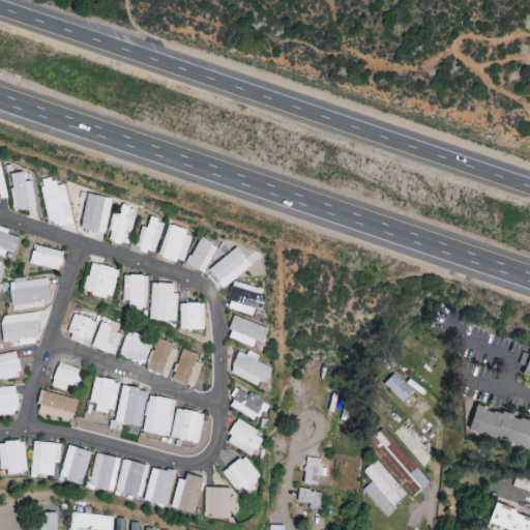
[(30,181),(24,182),(22,172),(7,175),(15,210),(35,206),(30,181)]
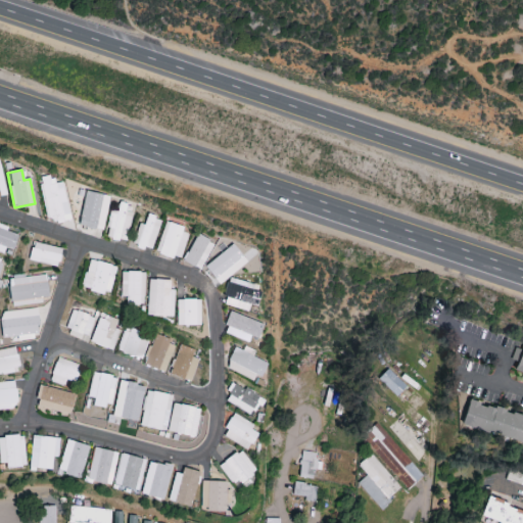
[(62,182),(53,184),(51,175),(39,178),(48,224),(70,220),(62,182)]
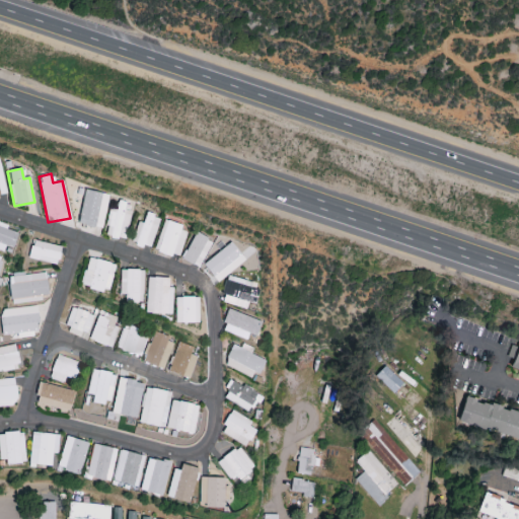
[(109,210),(104,236),(126,240),(131,210),(125,209),(126,202),(118,201),(117,211),(109,210)]
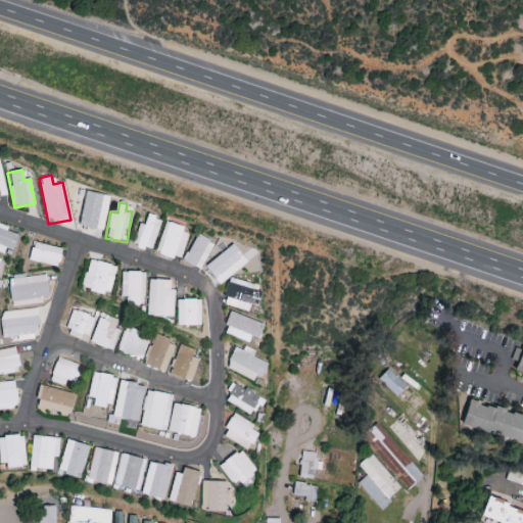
[(144,226),(139,225),(132,245),(143,249),(144,247),(151,249),(161,220),(147,215),(144,226)]
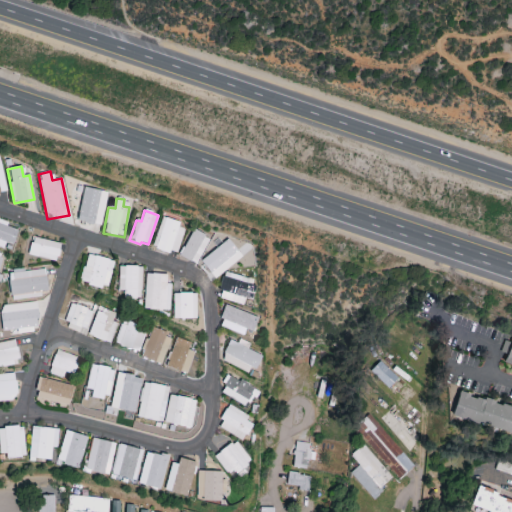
[(176,254),(184,222),(161,217),(154,249),(176,254)]
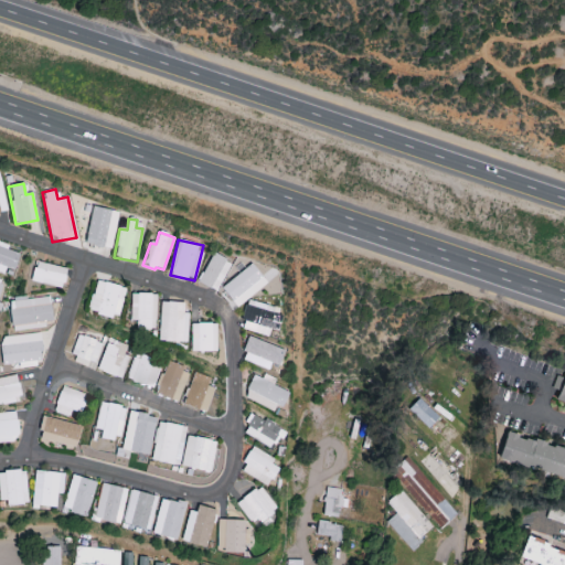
[(0,274),(3,275),(7,267),(13,270),(20,254),(8,249),(10,246),(0,242),(0,274)]
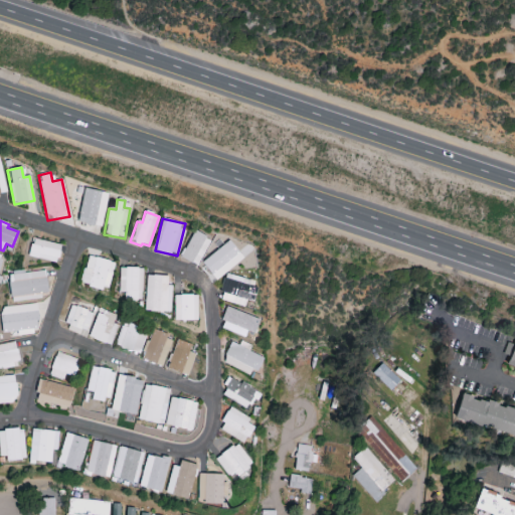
[(180,258),(197,267),(210,239),(193,230),(180,258)]
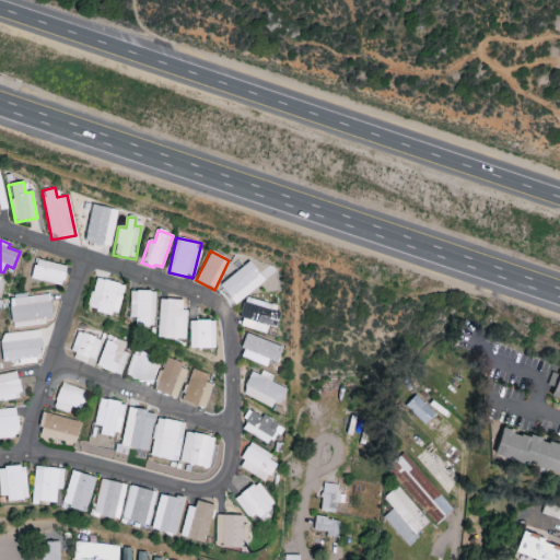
[(244,288),(248,293),(265,280),(248,258),(224,277),(237,293),(244,288)]
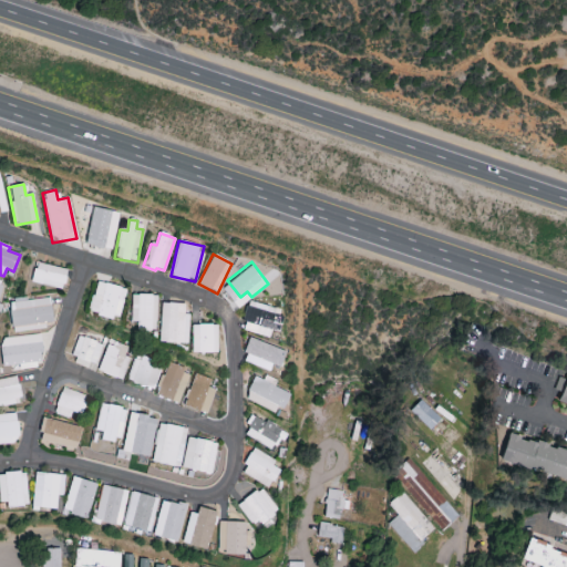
[(63,289),(68,269),(38,263),(33,282),(63,289)]
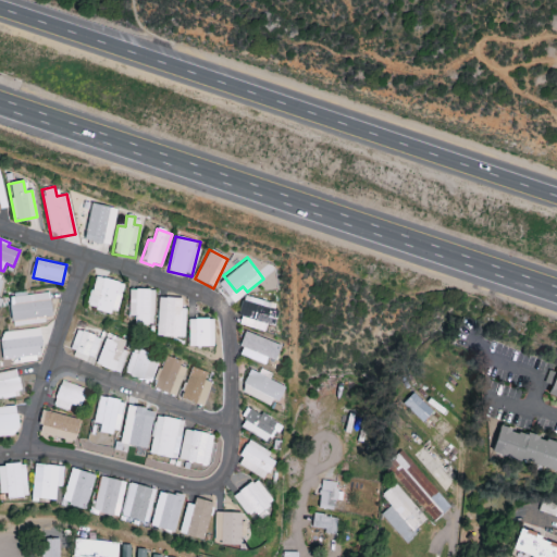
[(123,283),(94,277),(88,308),(119,313),(123,283)]
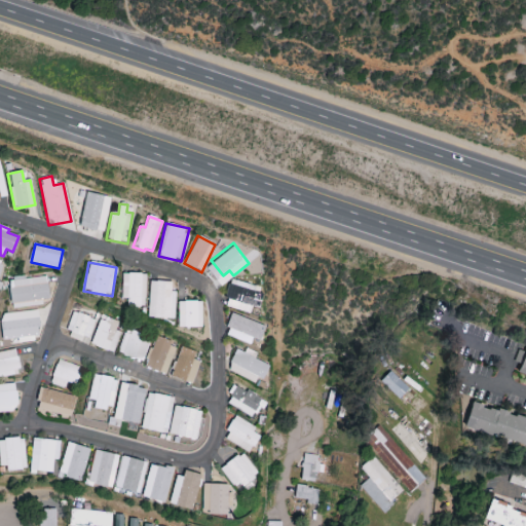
[(122,273),(122,299),(127,299),(127,307),(143,307),(144,273),(122,273)]
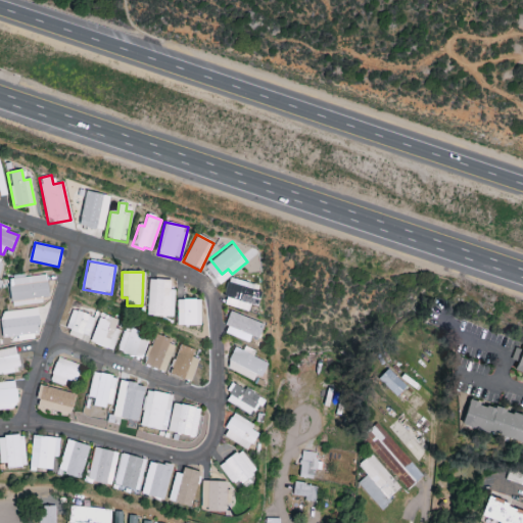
[(13,306),(30,304),(29,299),(49,297),(47,275),(10,279),(13,306)]
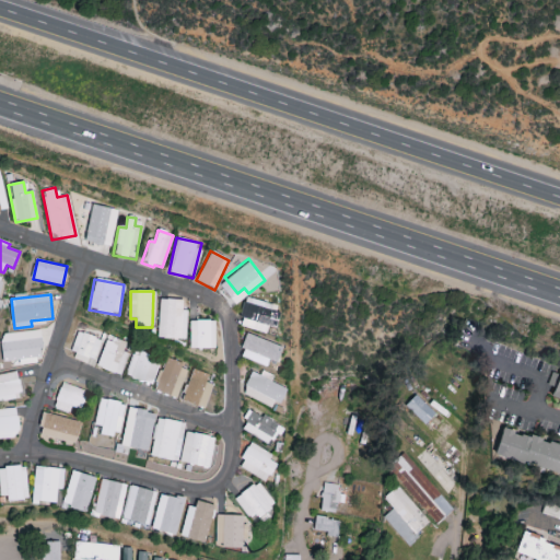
[(279,319),(270,317),(273,306),(247,298),(237,326),(266,335),(268,326),(276,329),(279,319)]
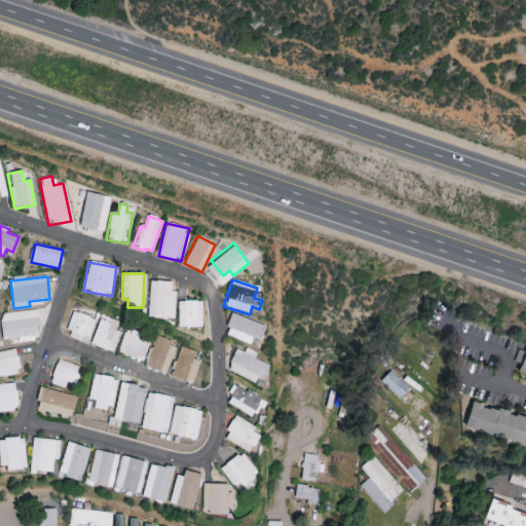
[(165,282),(149,280),(148,317),(175,318),(176,291),(165,291),(165,282)]
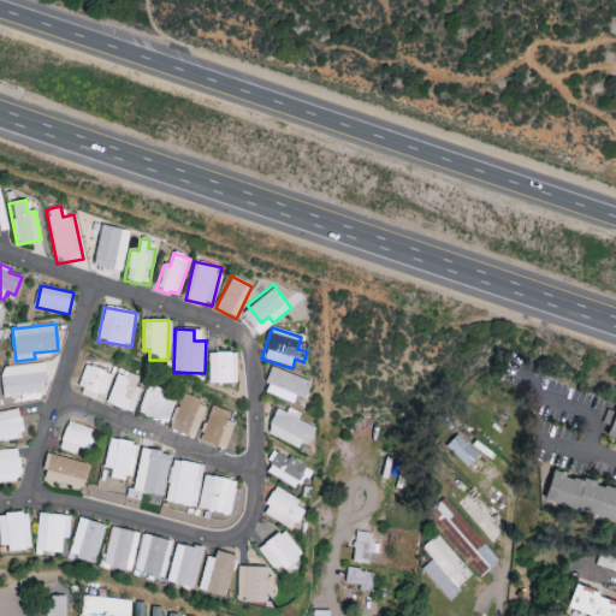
[(237,384),(237,353),(209,353),(209,384),(237,384)]
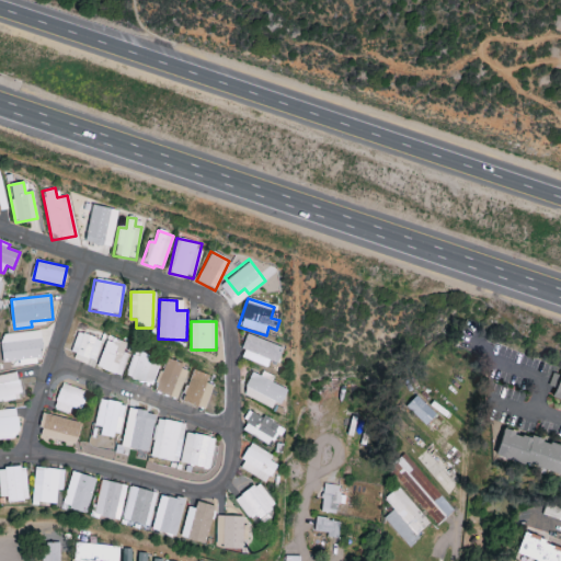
[(44,357),(39,330),(0,335),(3,363),(44,357)]
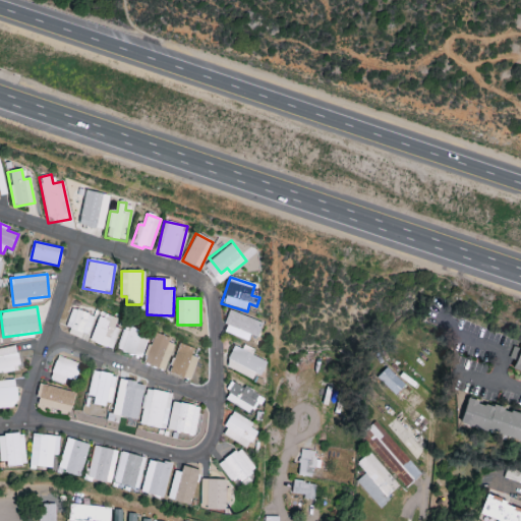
[(90,337),(94,314),(72,310),(67,333),(90,337)]
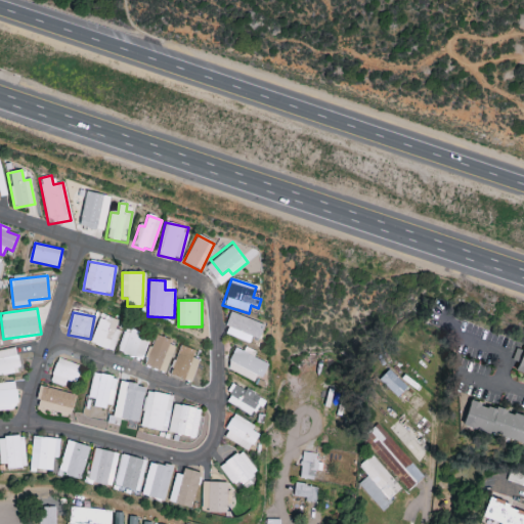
[(251,337),(260,340),(265,324),(230,313),(223,335),(249,344),(251,337)]
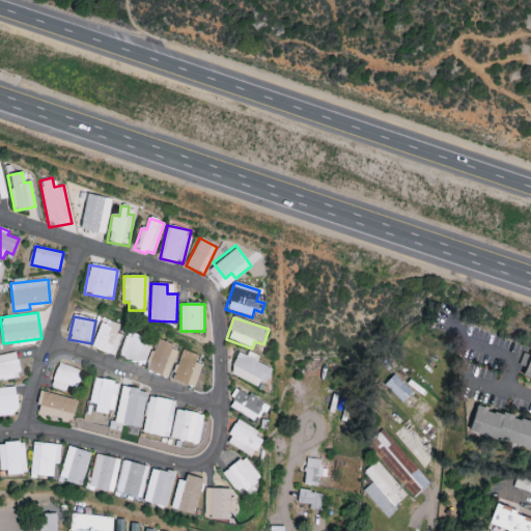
[(102,319),(91,348),(114,357),(121,336),(116,334),(119,327),(102,319)]
